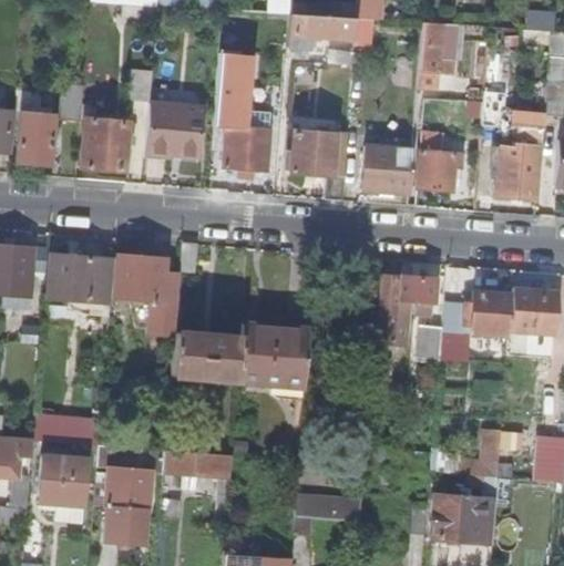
[(289,13),(307,14),(307,3),(290,1),(289,13)]
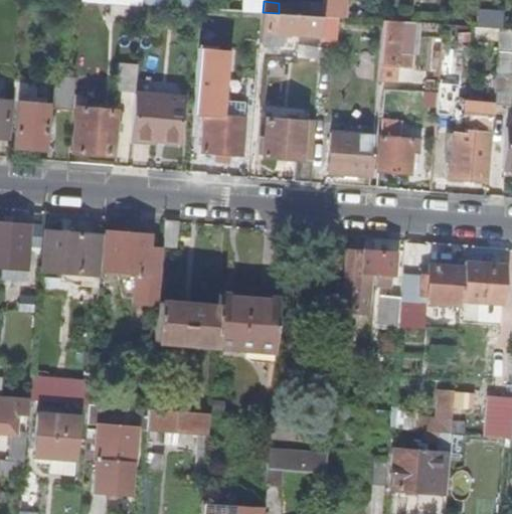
[(323,36),(324,16),(279,13),(263,12),(263,15),(262,29),(261,42),(280,45),(280,44),(282,44),(282,32),(323,36)]
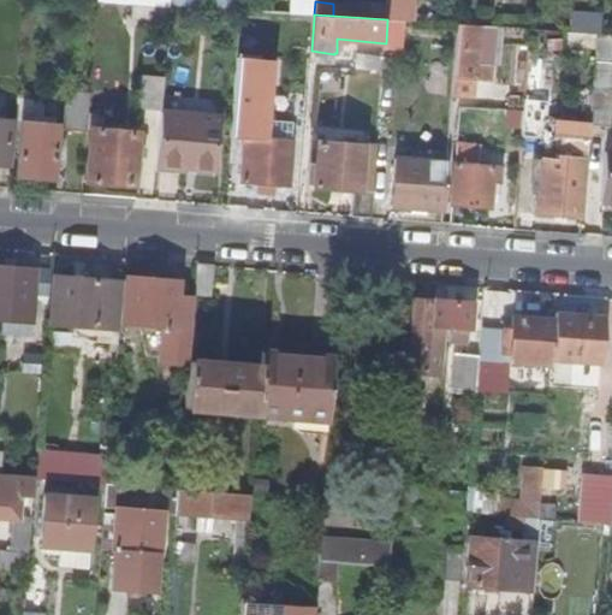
[(291,31),(313,35),(314,18),(292,16),(291,31)]
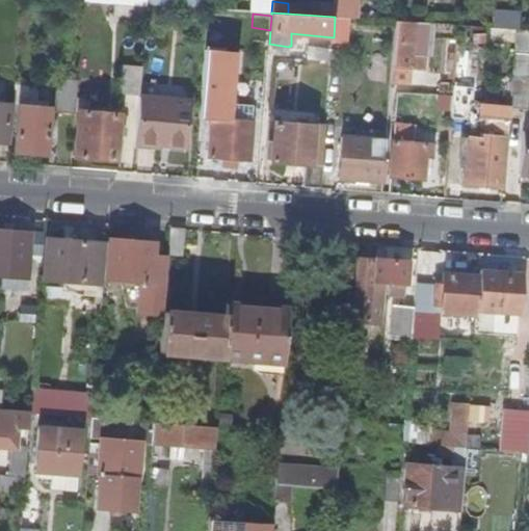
[(349,42),(351,18),(335,17),(334,37),(333,41),(349,42)]
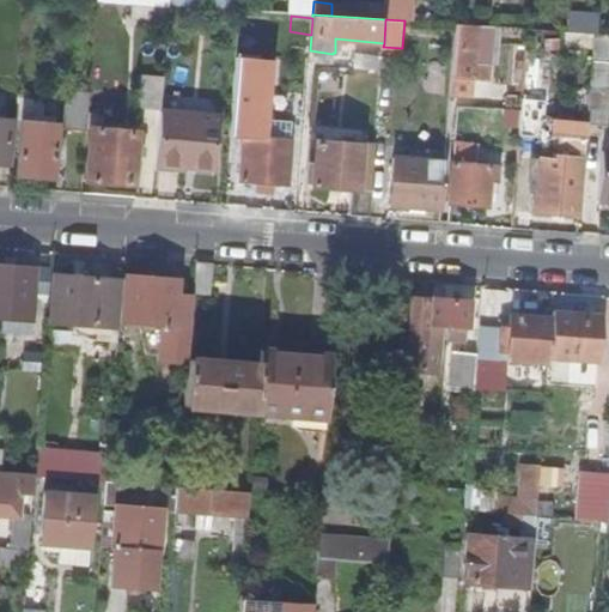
[(477,25),(457,23),(452,95),(474,97),(477,25)]
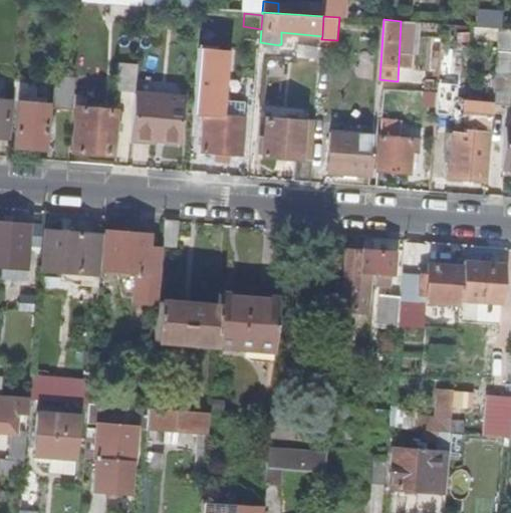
[(510,30),(496,29),(495,103),(510,103),(510,30)]
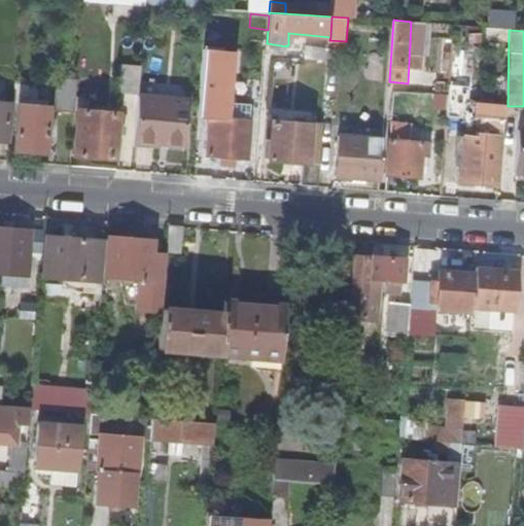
[(307,61),(328,63),(329,49),(308,47),(307,61)]
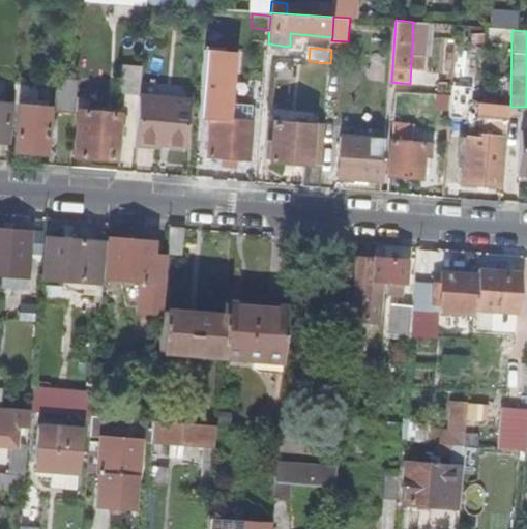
[(134,90),(133,145),(187,147),(188,94),(141,92),(142,64),(120,63),(119,89),(134,90)]
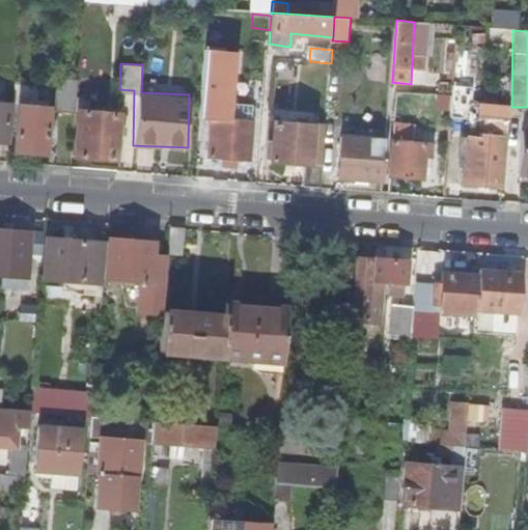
[(453,92),(451,120),(470,122),(473,91),(460,89),(461,78),(454,78),(453,92)]
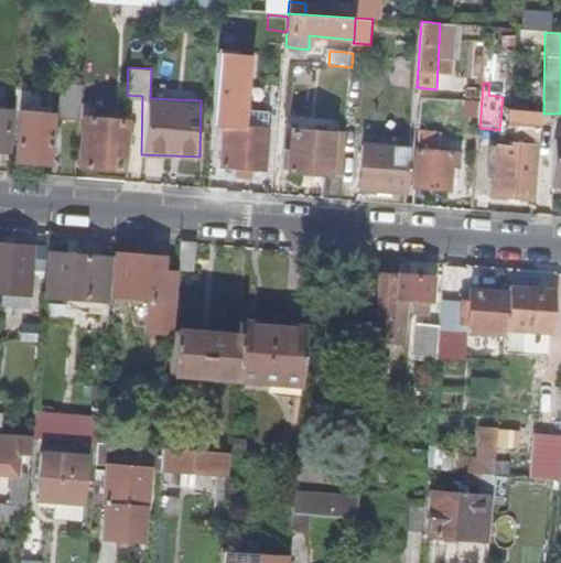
[(217,84),(214,127),(226,127),(223,165),(266,169),(269,127),(246,125),(248,96),(239,95),(240,86),(217,84)]
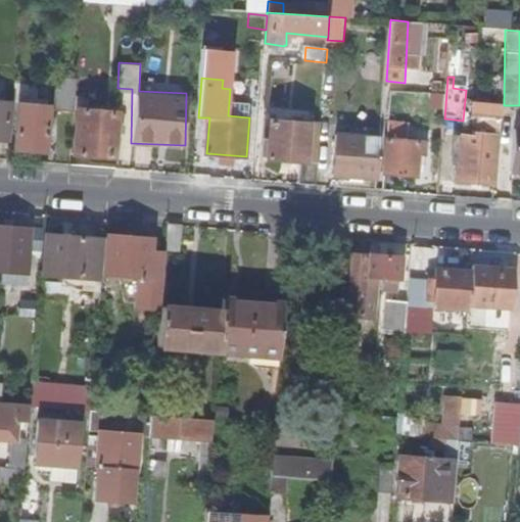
[(58,109),(77,110),(77,109),(78,98),(78,85),(60,84),(58,109)]
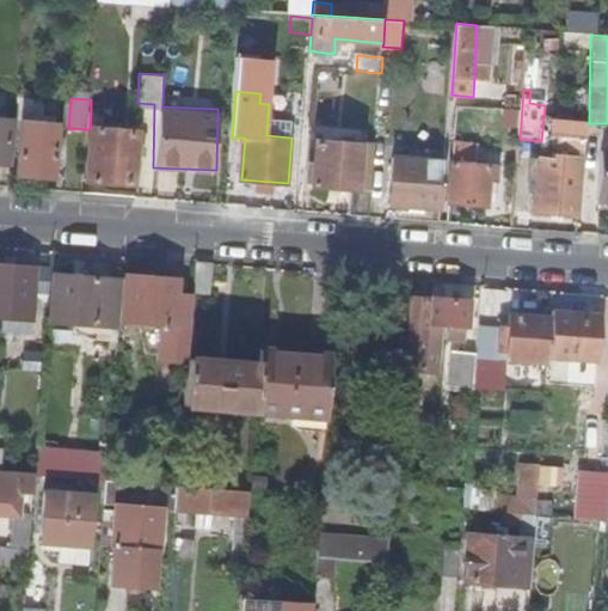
[(44,105),(18,103),(17,121),(24,121),(43,122),(44,105)]
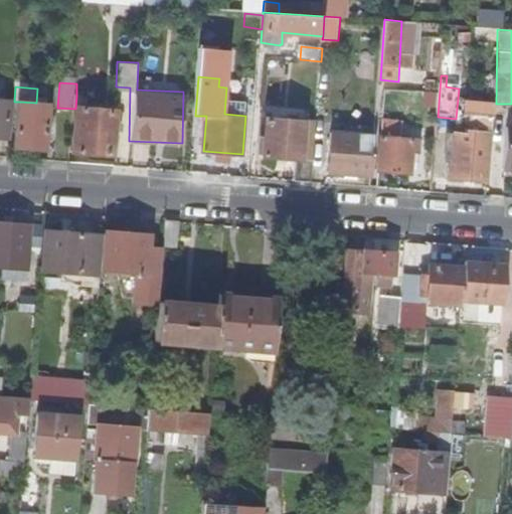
[(76,97),(75,108),(84,108),(86,98),(76,97)]
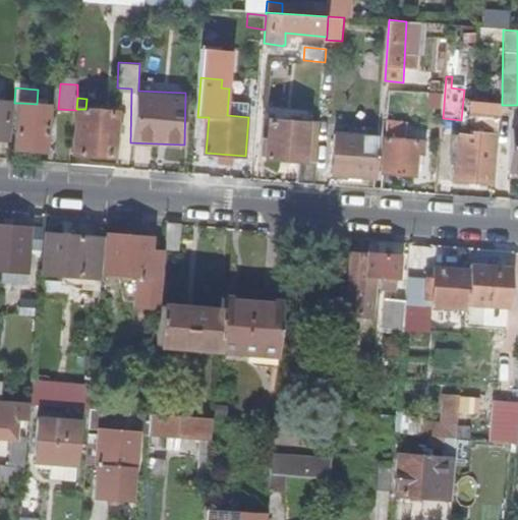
[(0,138),(12,139),(14,104),(0,103),(0,138)]
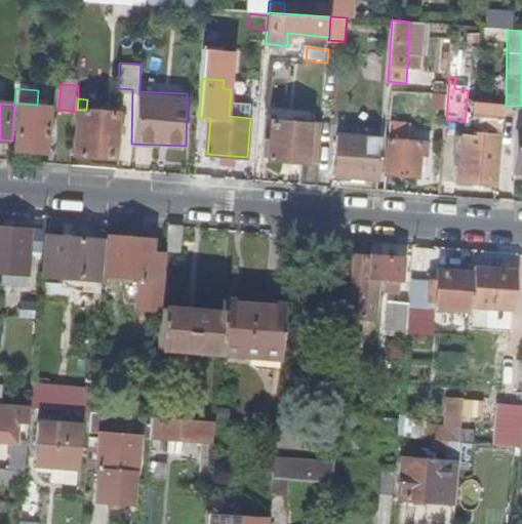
[(52,106),(37,105),(21,104),(17,150),(48,152),(52,106)]
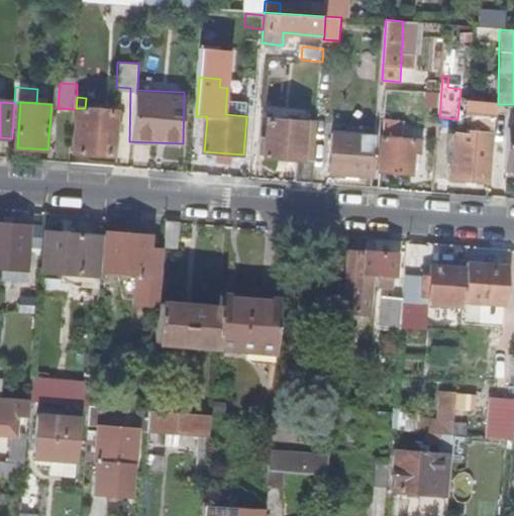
[(453,180),(493,183),(498,105),(470,103),(467,136),(459,136),(459,140),(456,139),(453,180)]
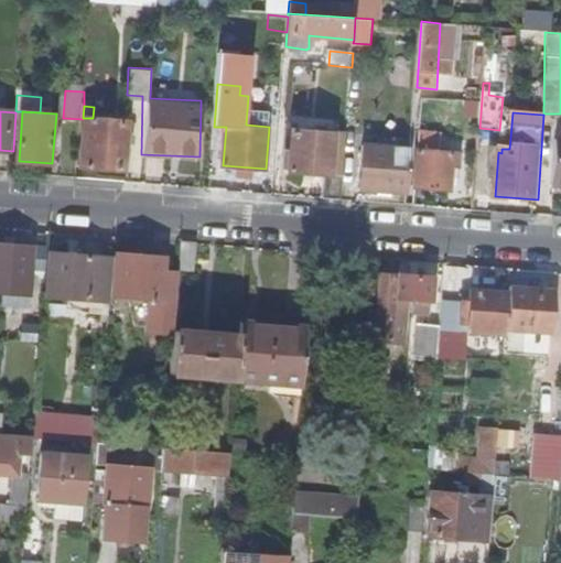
[(93,119),(89,166),(123,170),(127,121),(93,119)]
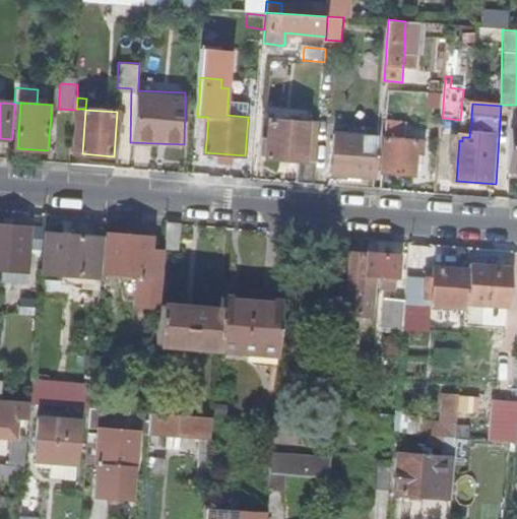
[(298,182),(315,184),(319,124),(264,119),(262,158),(300,161),(298,182)]
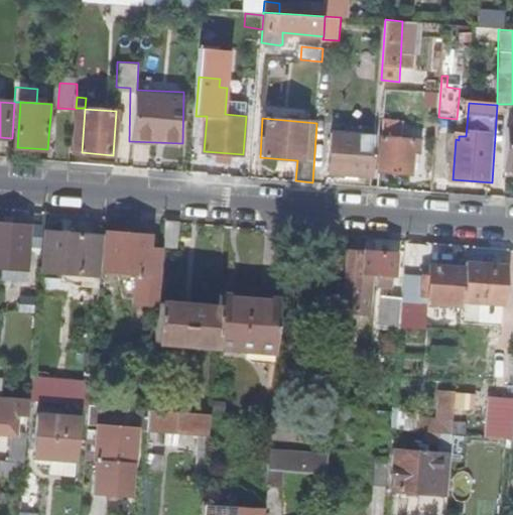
[(386,121),(383,172),(412,174),(414,152),(420,152),(421,140),(392,137),(393,122),(386,121)]
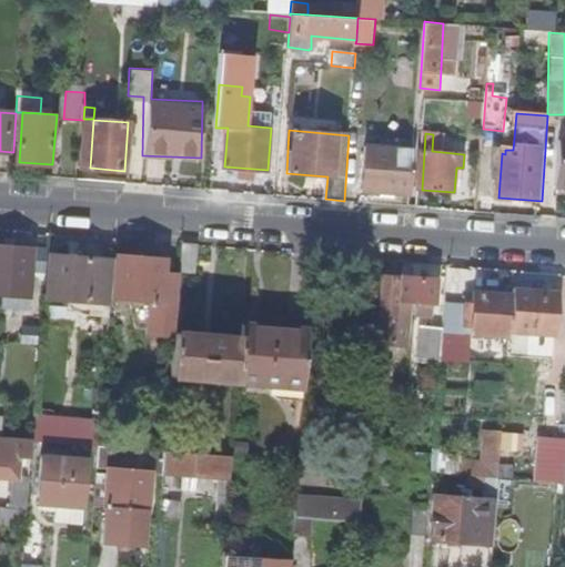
[(564,140),(554,140),(552,191),(564,191),(564,140)]
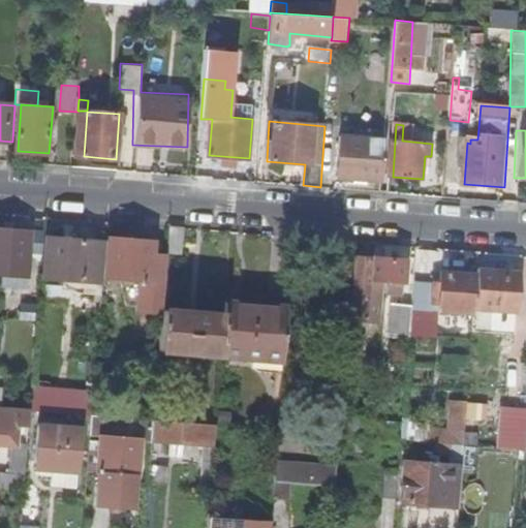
[(341,177),(383,181),(387,140),(370,138),(370,133),(362,132),(362,137),(343,135),(341,177)]
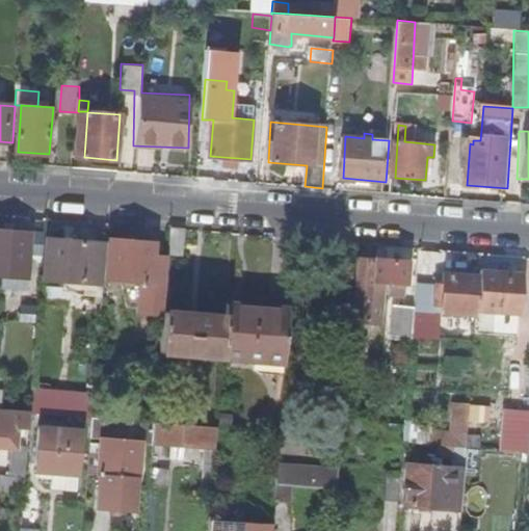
[(187,228),(173,227),(169,255),(185,256),(187,228)]
